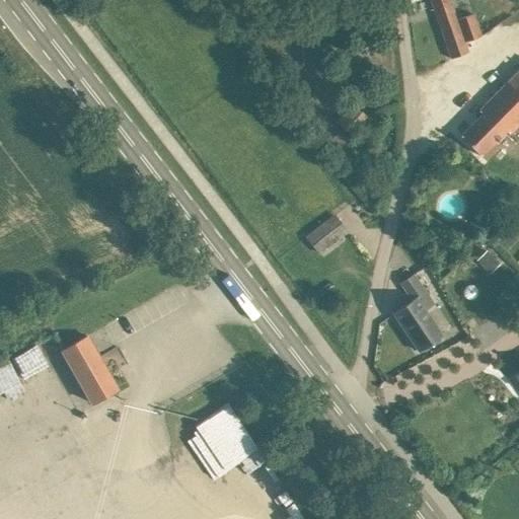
[(430,0),(451,59),(468,53),(464,42),(482,36),(474,14),(456,21),(449,0),(430,0)]
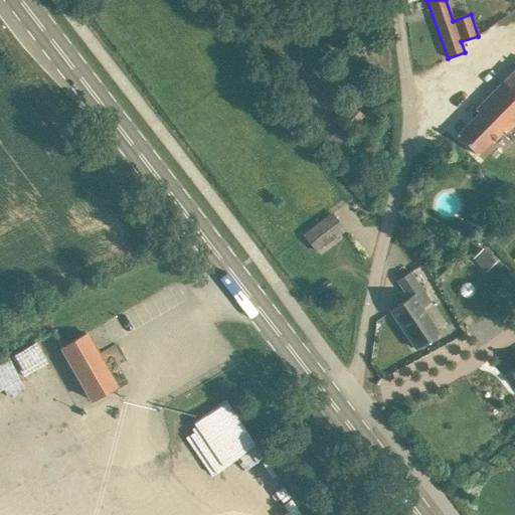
[(457,135),(477,155),(504,131),(506,133),(514,124),(514,69),(475,110),(478,113),(457,135)]
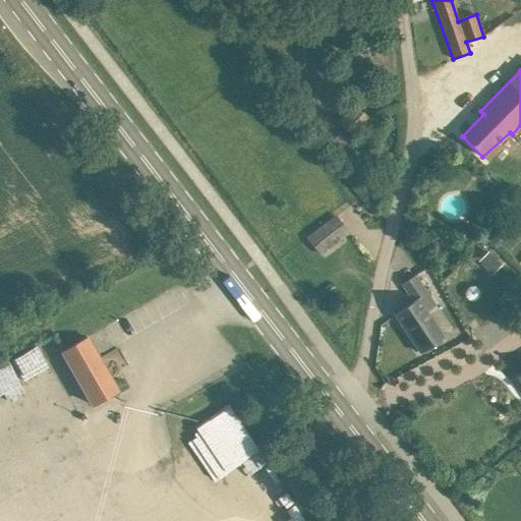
[(335,216),(307,237),(321,253),(348,233),(335,216)]
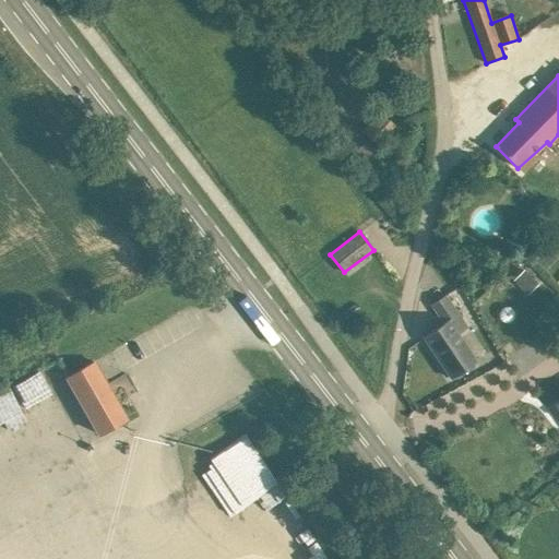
[(524,268),(512,281),(526,294),(538,281),(524,268)]
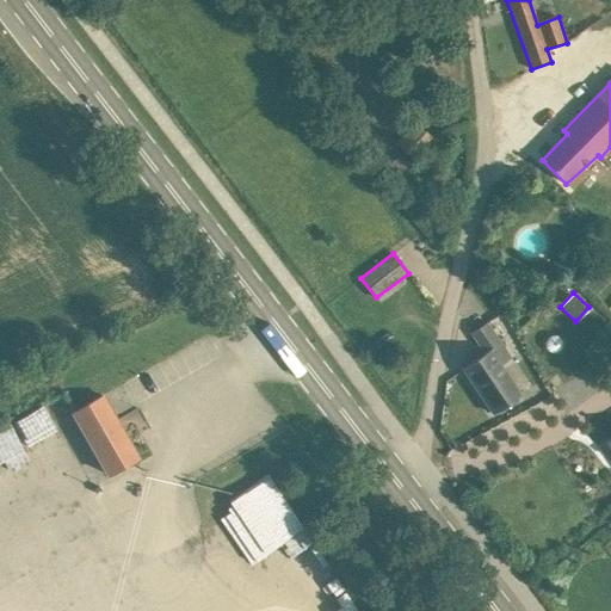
[(493,414),(503,407),(520,395),(500,366),(507,360),(495,343),(507,335),(499,323),(487,331),(483,325),(471,333),(485,353),(462,368),(493,414)]
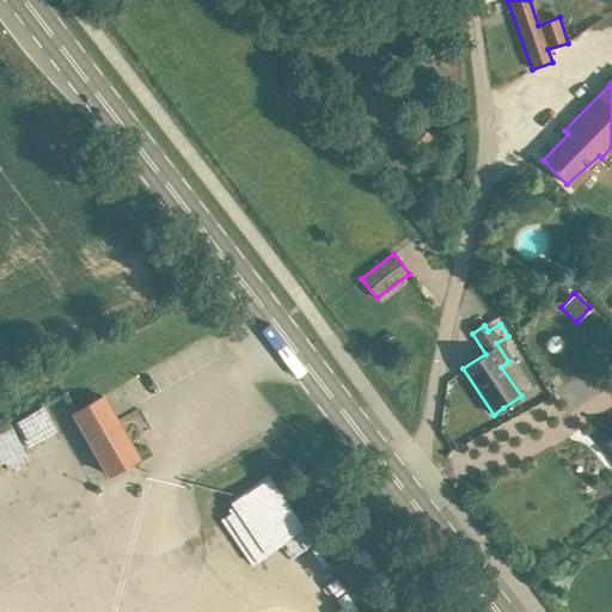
[(556,336),(551,336),(548,338),(545,343),(546,347),(549,352),(552,353),(557,353),(561,350),(563,346),(563,342),(560,337),(556,336)]
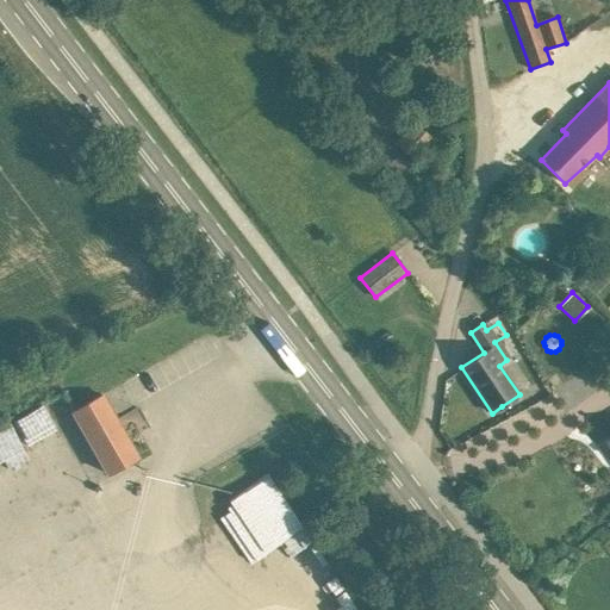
[(138,458),(117,419),(103,394),(75,411),(109,474),(138,458)]
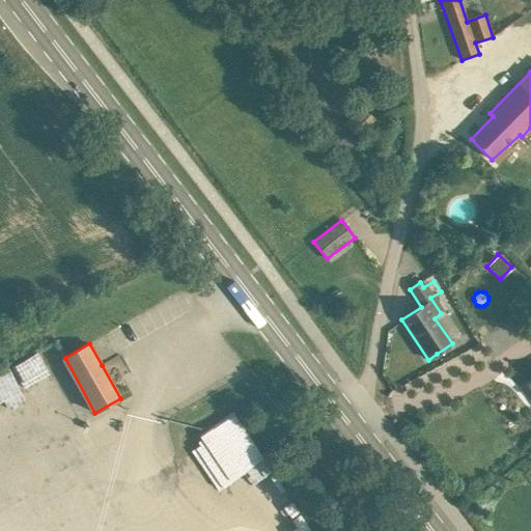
[(213,454),(223,450),(229,467),(258,455),(241,412),(201,427),(213,454)]
